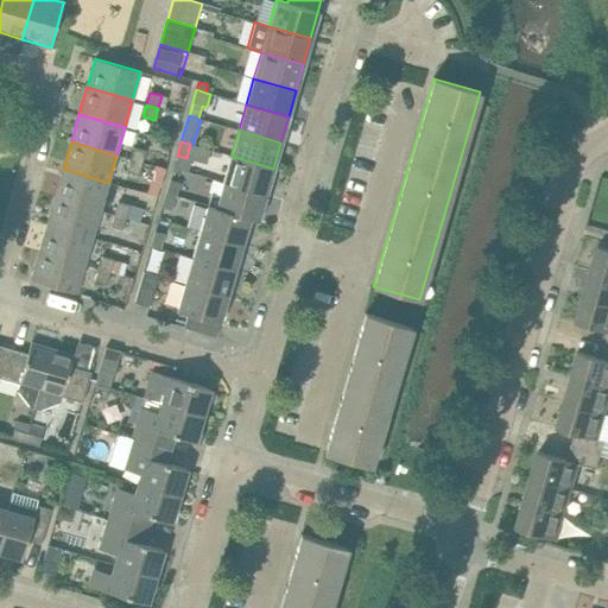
[(141,163),(145,151),(134,147),(131,159),(141,163)]
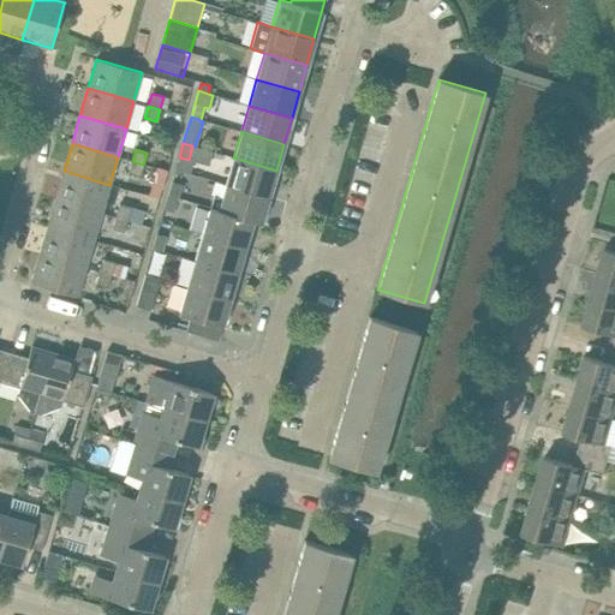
[(269,197),(276,171),(233,157),(226,184),(269,197)]
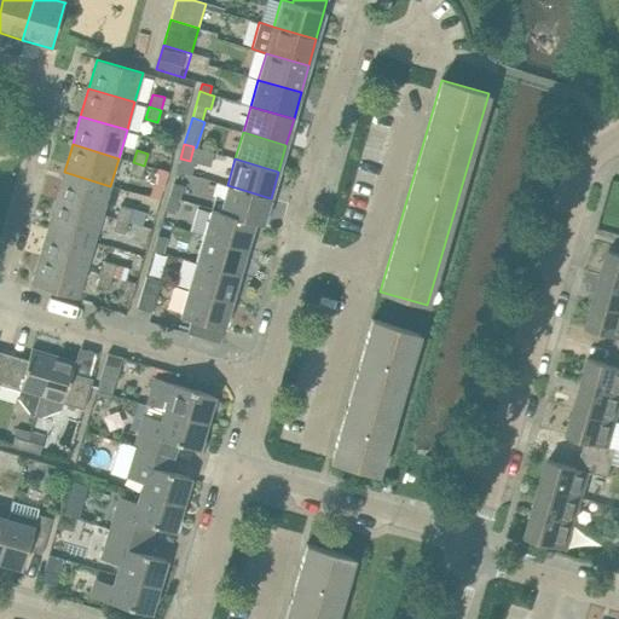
[(140,178),(144,166),(133,162),(129,174),(140,178)]
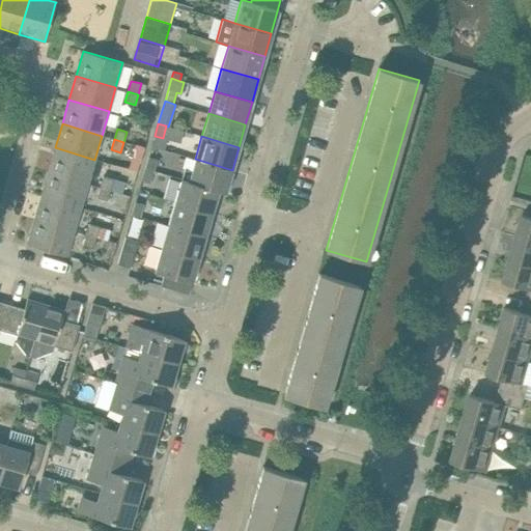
[(94,160),(55,147),(48,171),(87,184),(94,160)]
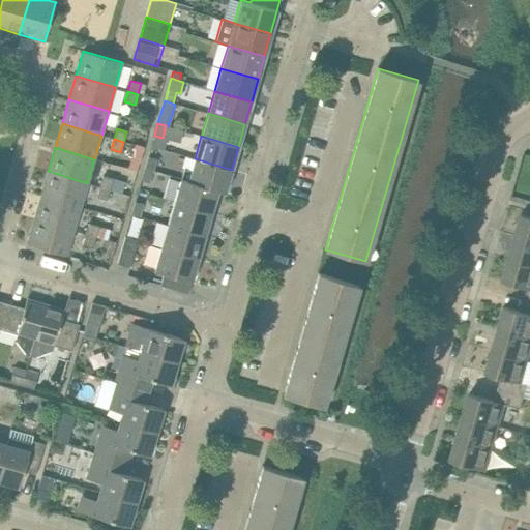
[(148,156),(145,169),(153,171),(156,159),(148,156)]
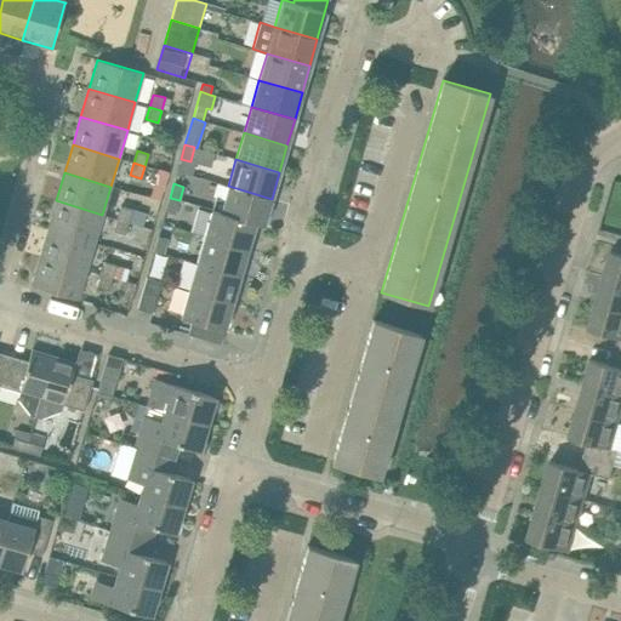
[(263,226),(272,199),(228,186),(223,203),(215,200),(212,209),(221,211),(221,212),(255,222),(255,223),(263,226)]
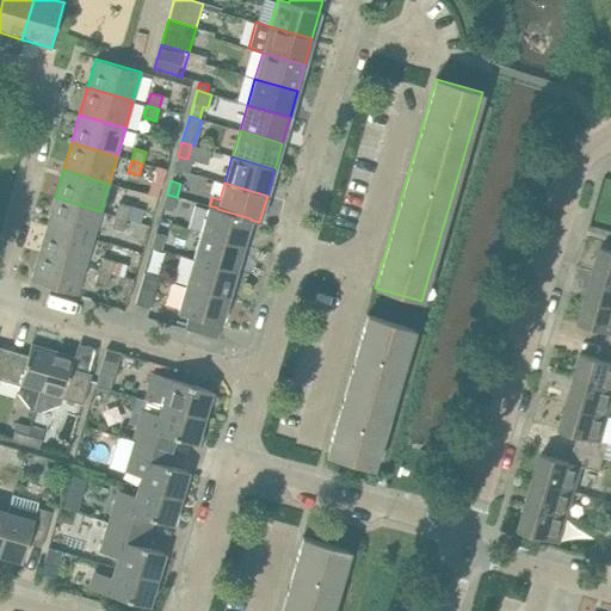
[(172,211),(177,197),(167,195),(162,209),(172,211)]
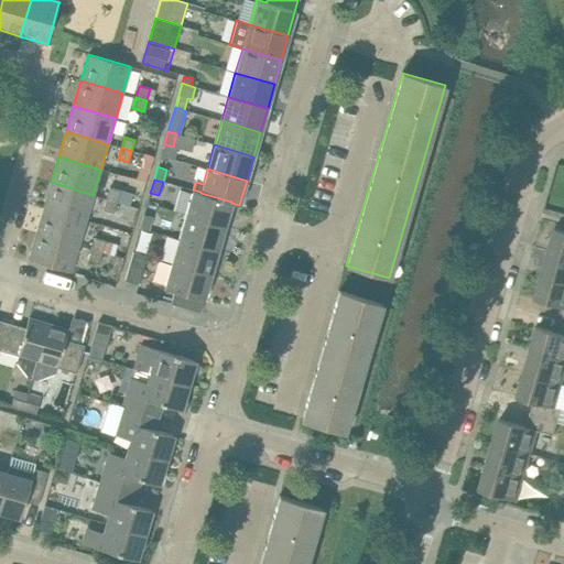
[(93,195),(51,182),(43,208),(86,220),(93,195)]
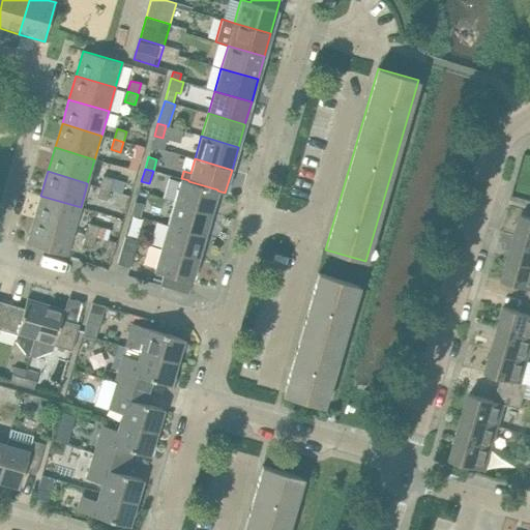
[(113,179),(102,176),(99,186),(110,189),(113,179)]
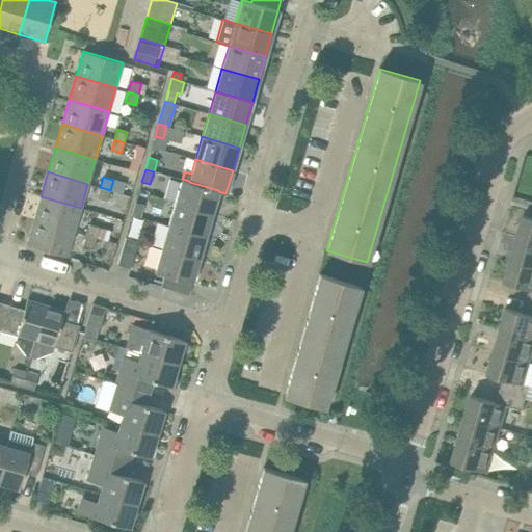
[(212,214),(218,191),(218,190),(189,182),(189,181),(182,179),(175,203),(212,214)]
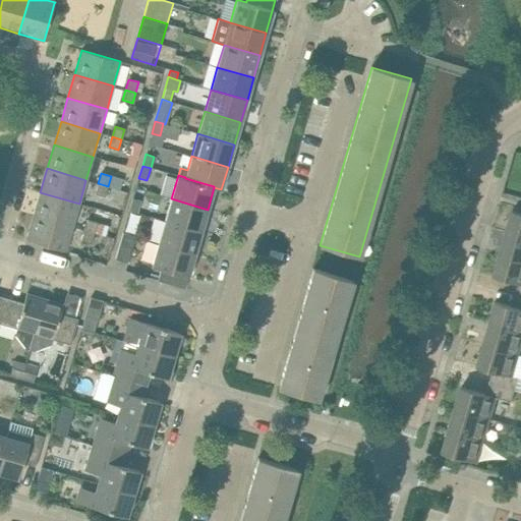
[(105,196),(108,186),(98,183),(95,193),(105,196)]
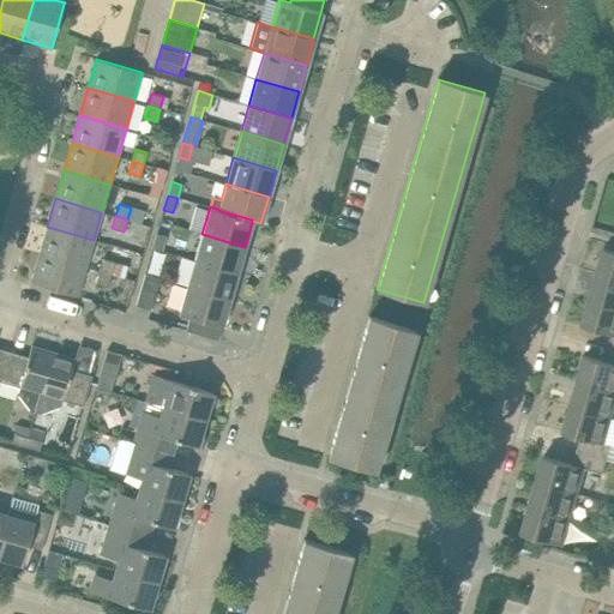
[(94,240),(47,227),(40,254),(85,268),(94,240)]
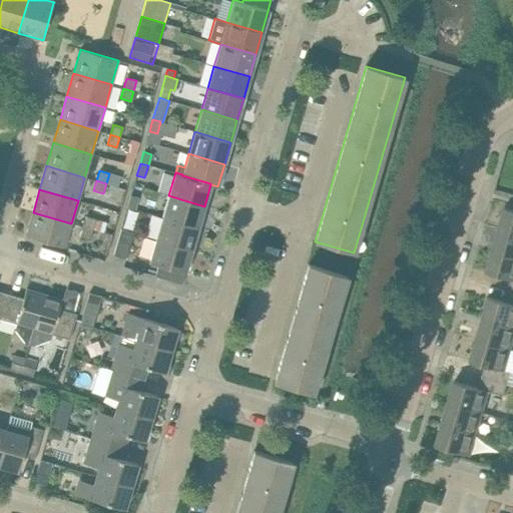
[(135,209),(138,197),(130,195),(127,207),(135,209)]
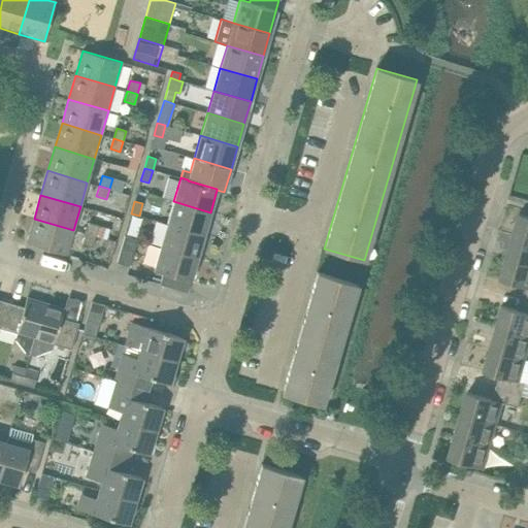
[(204,234),(210,212),(173,201),(167,224),(204,234)]
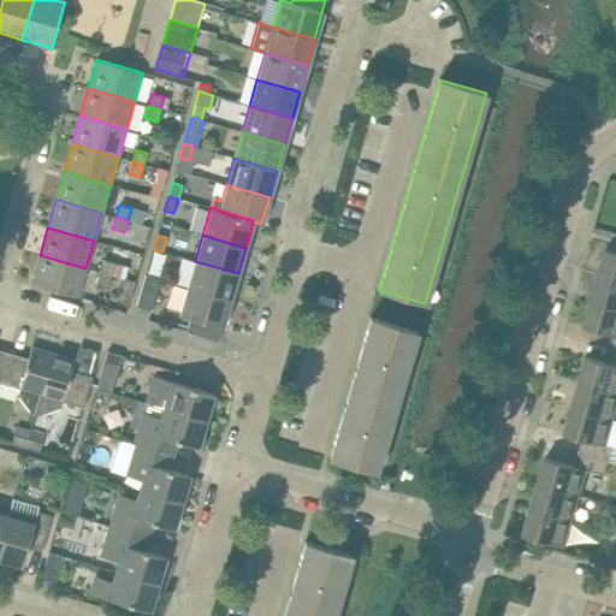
[(615,252),(606,249),(599,274),(615,279),(615,252)]
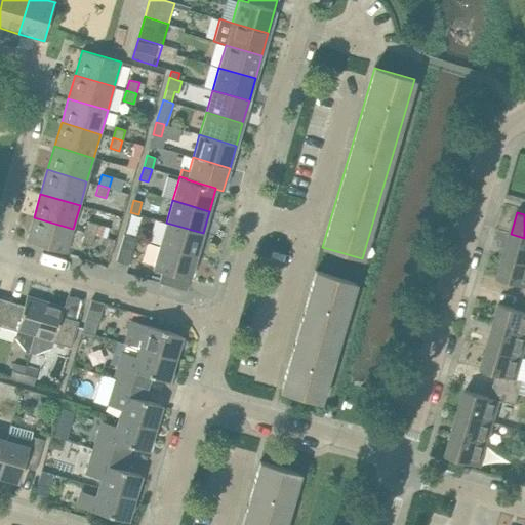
[(73,229),(34,217),(27,242),(66,253),(73,229)]
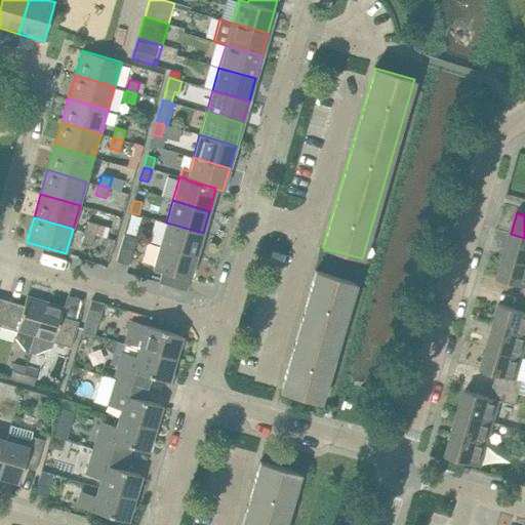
[(95,235),(98,225),(88,221),(85,232),(95,235)]
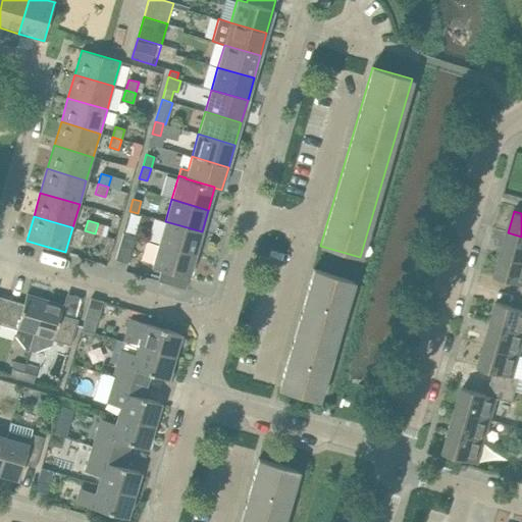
[(195,254),(202,231),(165,221),(159,244),(195,254)]
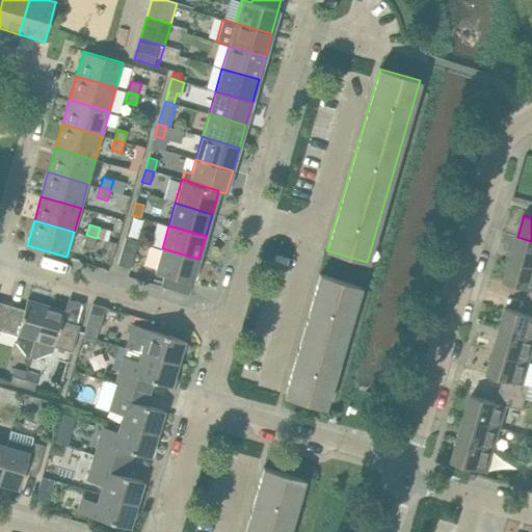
[(94,248),(97,238),(86,235),(83,245),(94,248)]
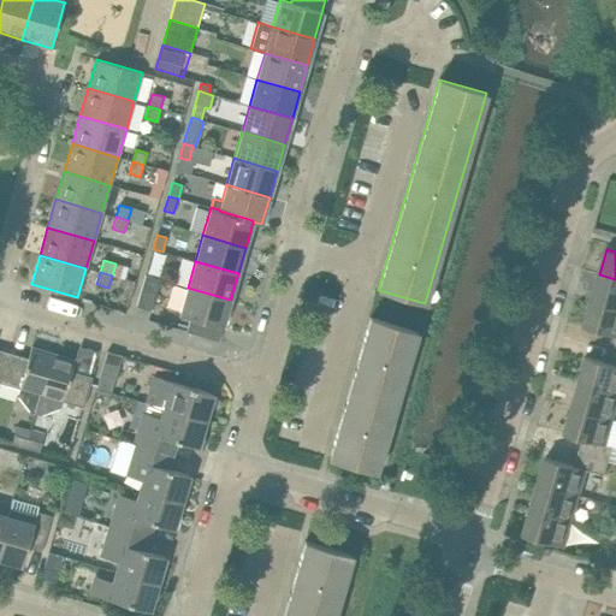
[(615,279),(599,274),(591,301),(615,307),(615,279)]
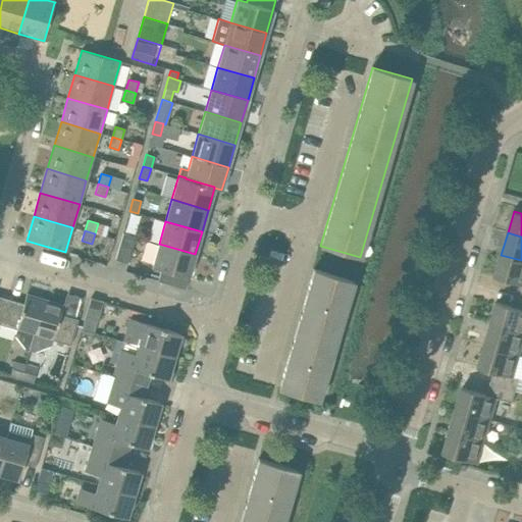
[(123,233),(115,260),(128,263),(136,237),(123,233)]
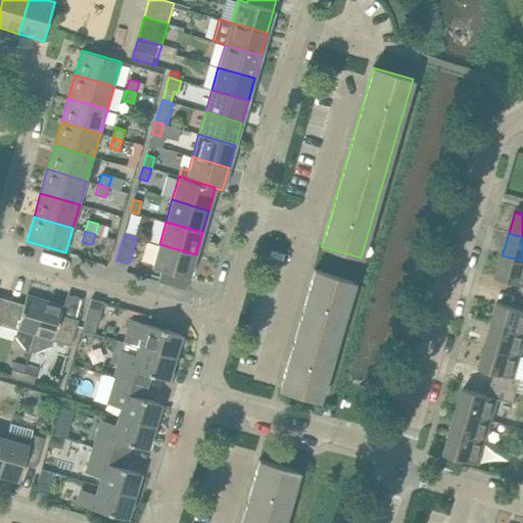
[(186,289),(195,254),(159,244),(158,247),(152,267),(161,270),(158,281),(186,289)]
